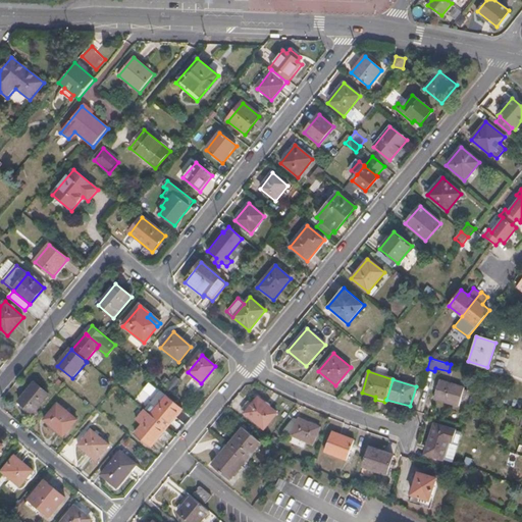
[(438,380),(433,399),(458,406),(461,397),(465,398),(467,390),(463,389),(464,387),(438,380)]
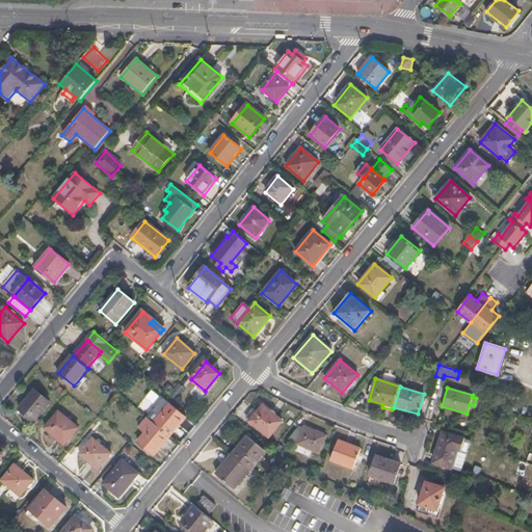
[(19,410),(34,423),(50,403),(34,391),(19,410)]
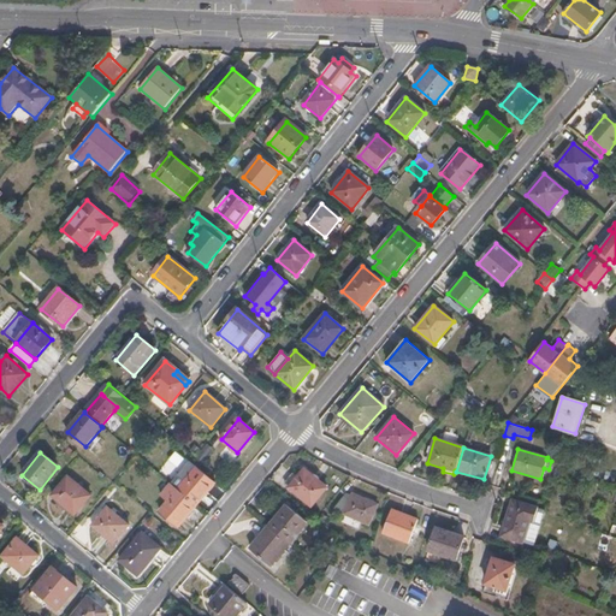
[(178,491),(191,475),(184,469),(172,485),(178,491)]
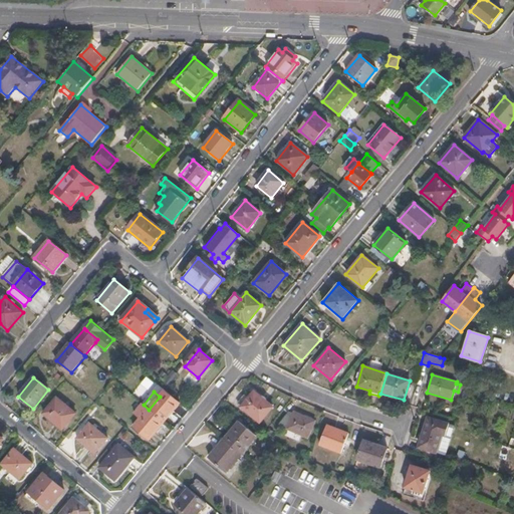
[(149,410),(165,422),(180,404),(164,392),(160,397),(149,410)]
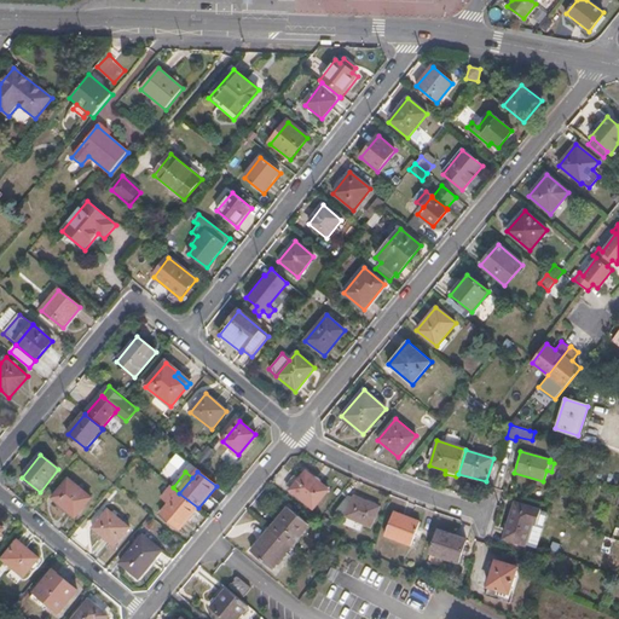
[(291,490),(291,491),(313,509),(329,491),(306,472),(299,481),(295,478),(288,486),(291,490)]
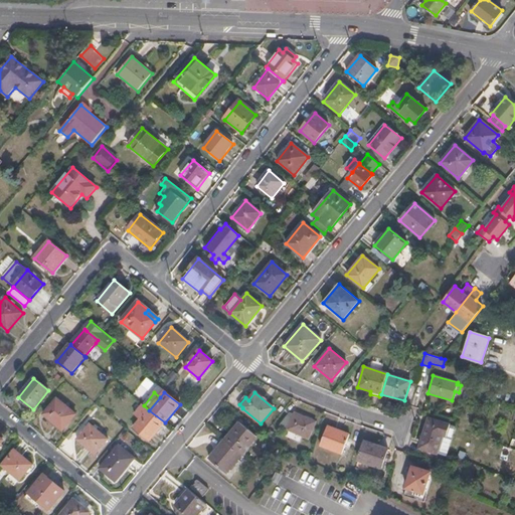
[(44,415),(63,432),(76,414),(57,399),(44,415)]
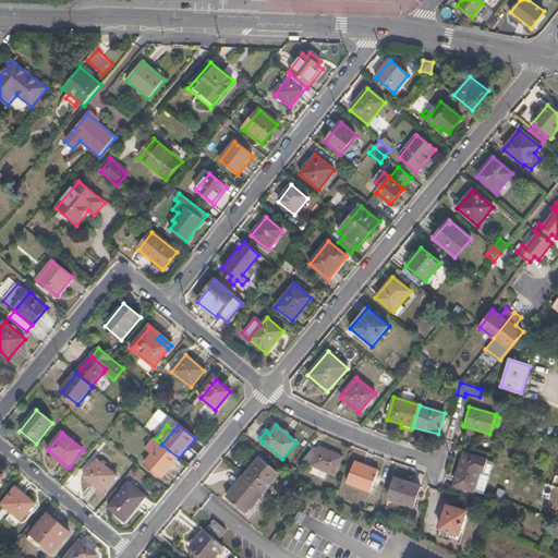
[(161,478),(179,458),(161,445),(156,439),(147,450),(153,455),(145,464),(161,478)]
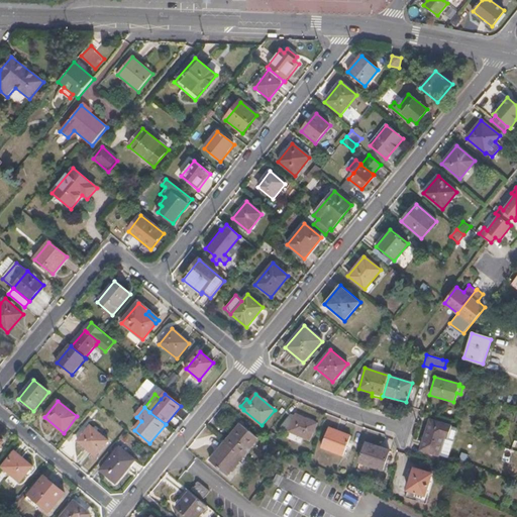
[(289,417),(280,427),(309,440),(316,423),(296,415),(295,416),(291,414),(289,417)]
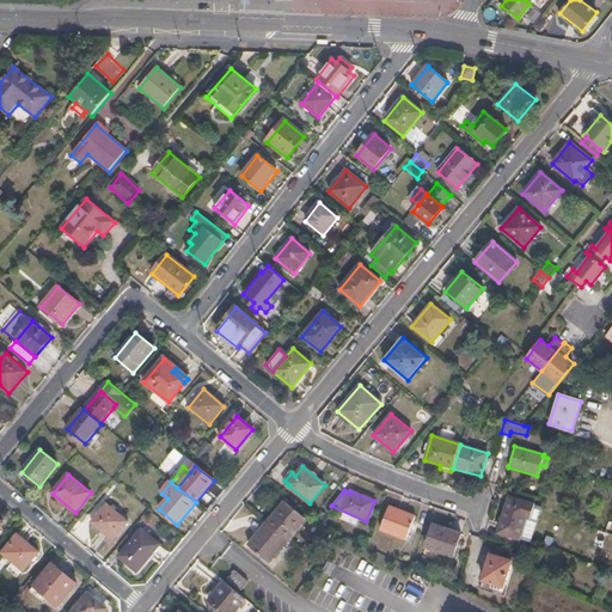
[(509,497),(499,532),(526,540),(531,527),(522,525),(526,515),(530,516),(533,505),(509,497)]
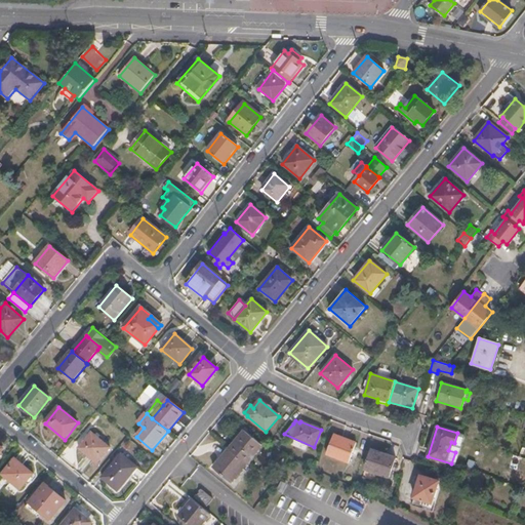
[(229,449),(247,465),(263,446),(244,431),(229,449)]
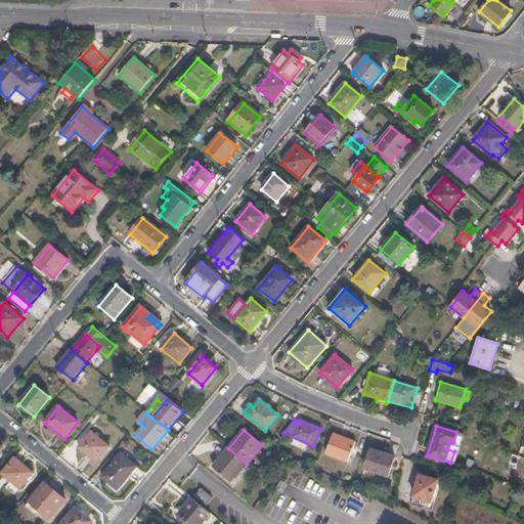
[(454,451),(450,463),(455,464),(463,439),(457,436),(459,433),(456,432),(453,442),(450,441),(447,449),(454,451)]
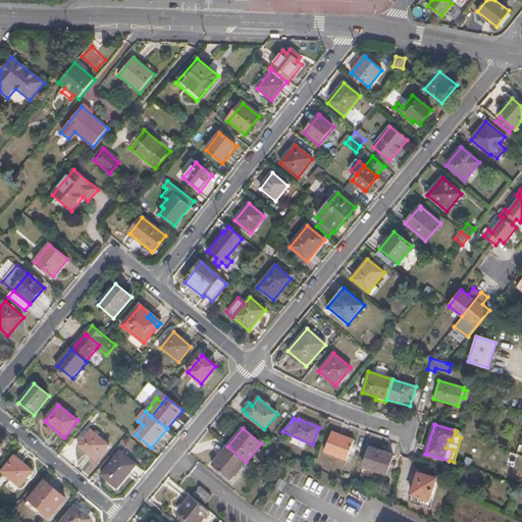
[(91,431),(79,447),(96,461),(109,446),(91,431)]
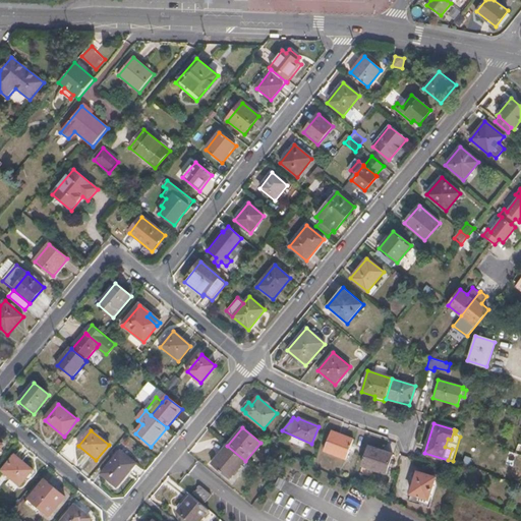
[(324,451),(345,459),(353,440),(331,431),(324,451)]
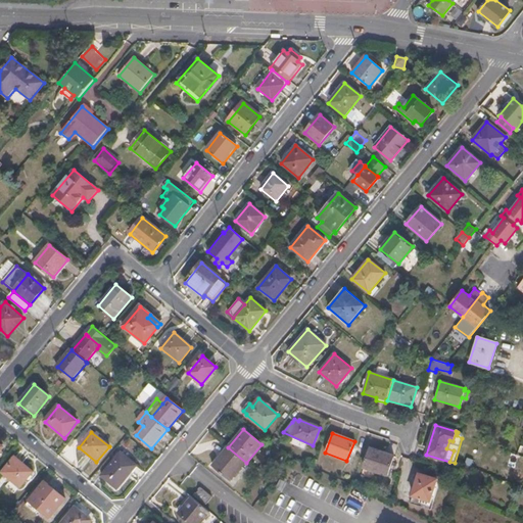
[(231,481),(246,463),(228,447),(212,466),(231,481)]
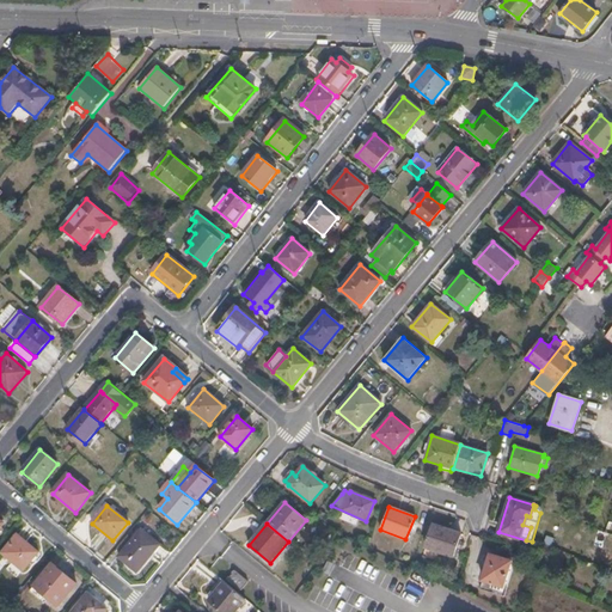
[(426,548),(453,557),(460,533),(433,525),(426,548)]
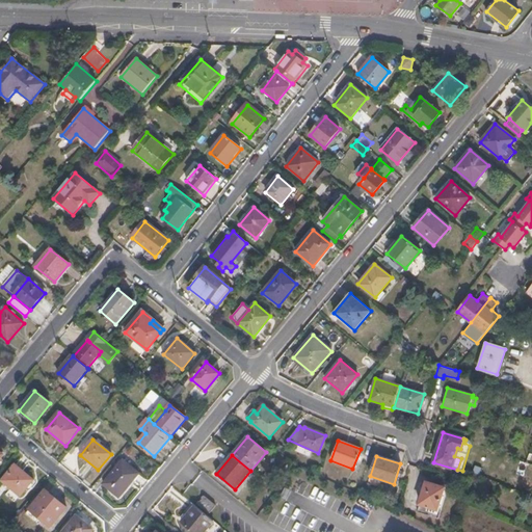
[(118,498),(139,474),(124,460),(103,485),(118,498)]
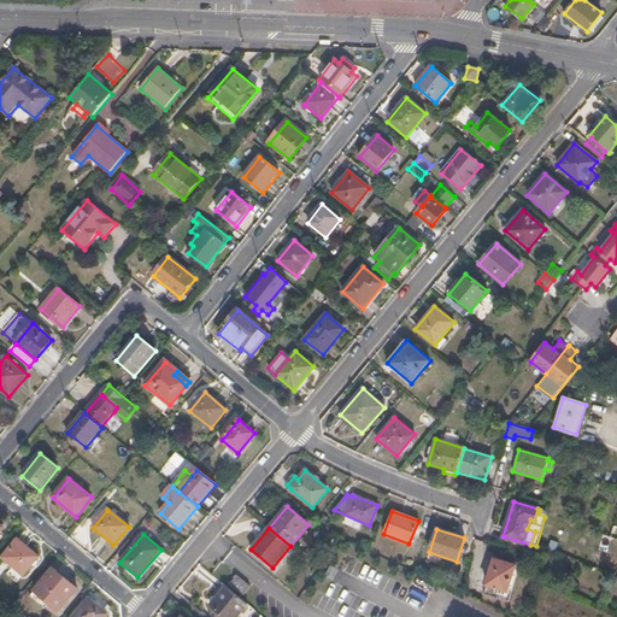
[(616,554),(616,539),(611,538),(603,535),(598,551),(616,558),(616,554)]
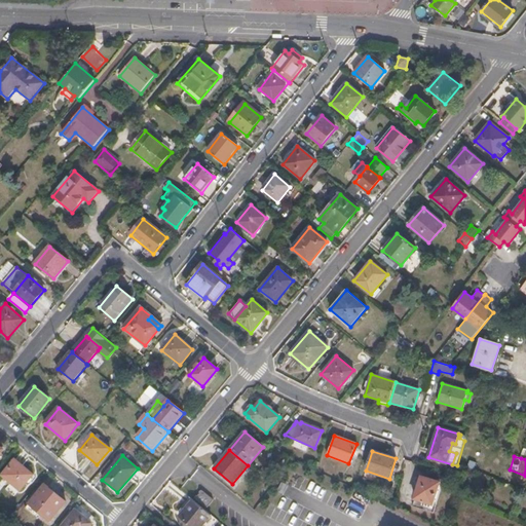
[(21,491),(33,476),(15,460),(2,477),(21,491)]
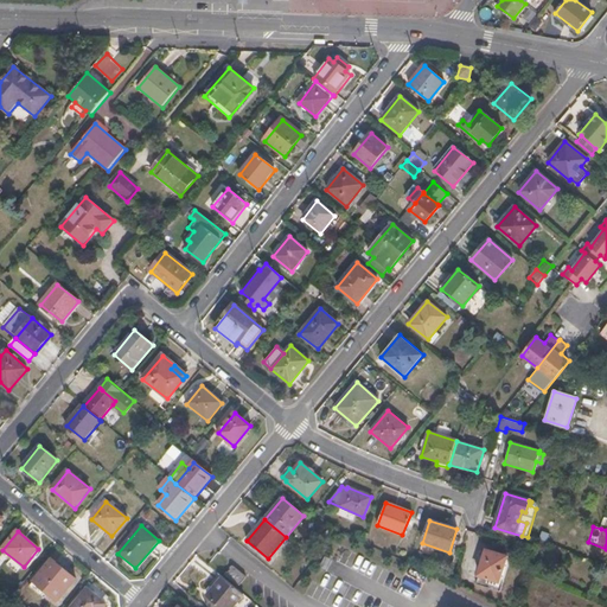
[(498,583),(506,556),(486,550),(475,585),(496,590),(496,589),(499,590),(500,585),(498,583)]
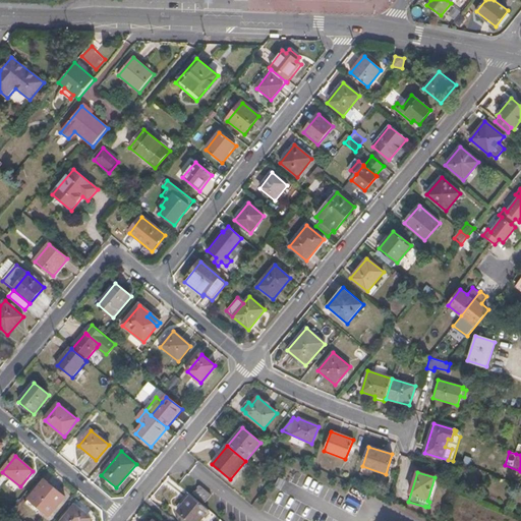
[(50,517),(65,498),(45,481),(30,500),(50,517)]
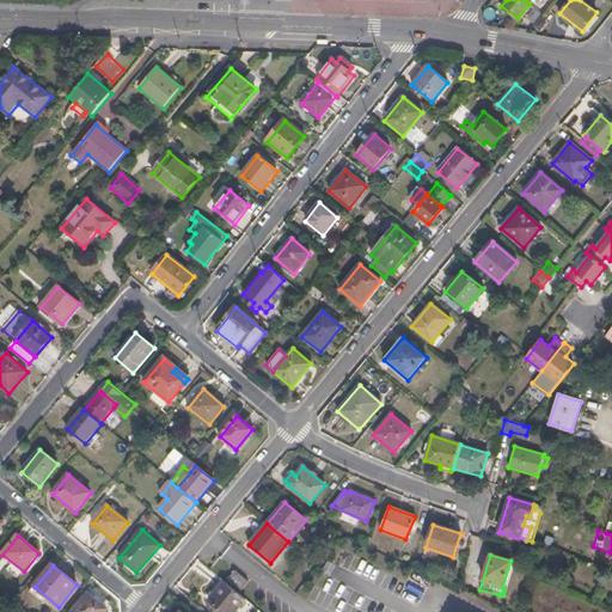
[(228,576),(226,580),(240,592),(248,582),(234,570),(232,574),(233,575),(231,579),(228,576)]
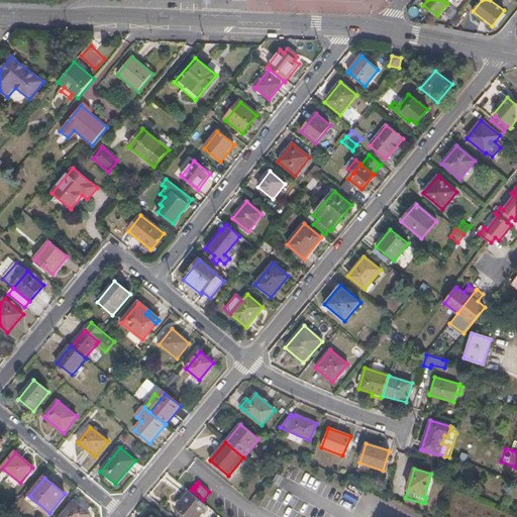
[(187,516),(199,516),(208,507),(190,492),(177,508),(187,516)]
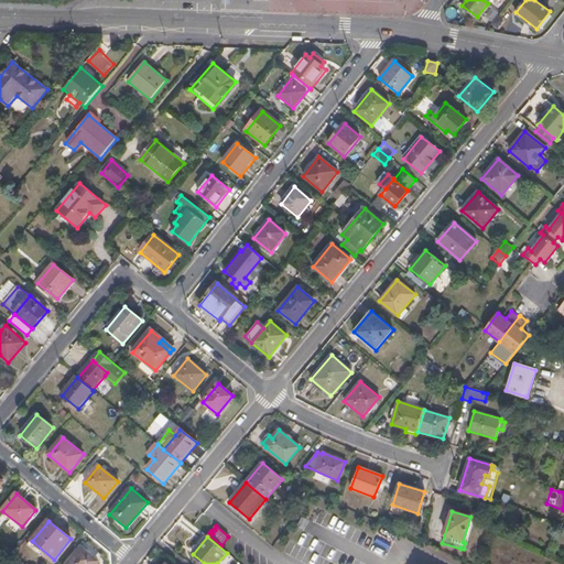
[(88,553),(82,548),(67,563),(96,563),(97,563),(89,557),(89,559),(85,556),(88,553)]
